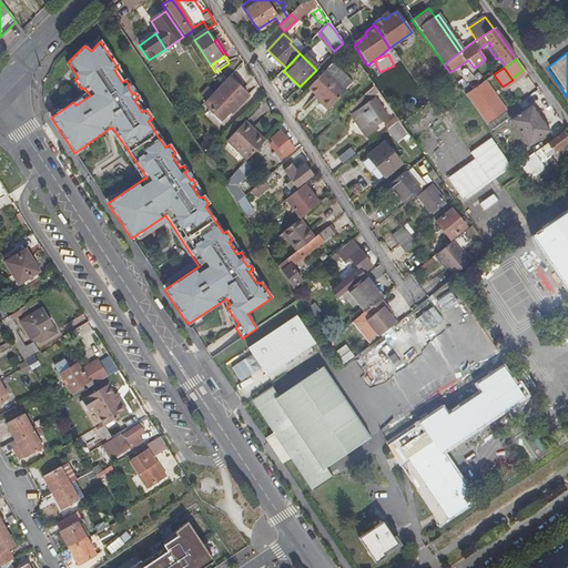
[(324,72),(308,89),(330,109),(345,92),(324,72)]
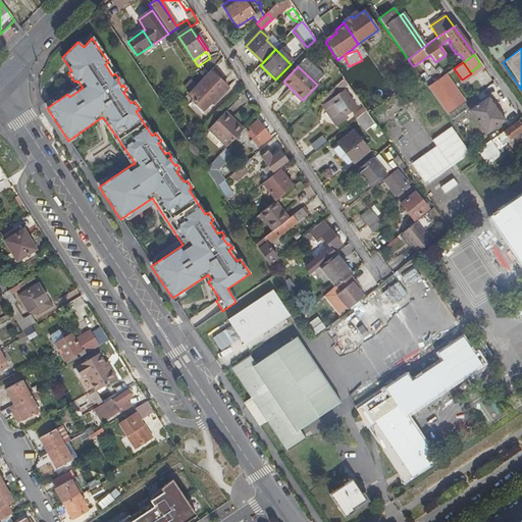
[(218,74),(212,70),(201,83),(188,96),(194,102),(193,102),(205,113),(228,88),(216,76),(218,74)]
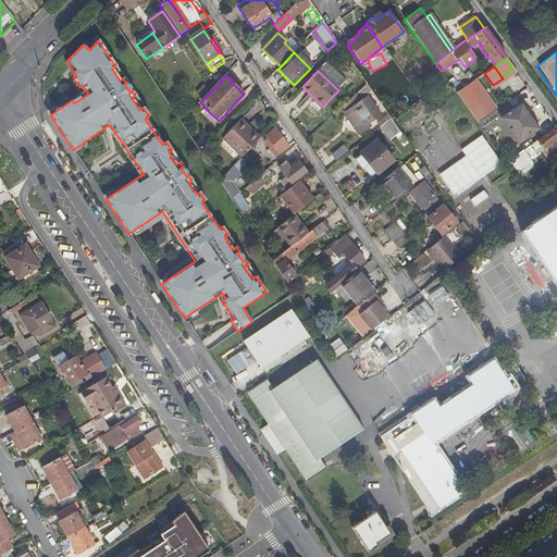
[(452,78),(447,82),(456,93),(460,90),(452,78)]
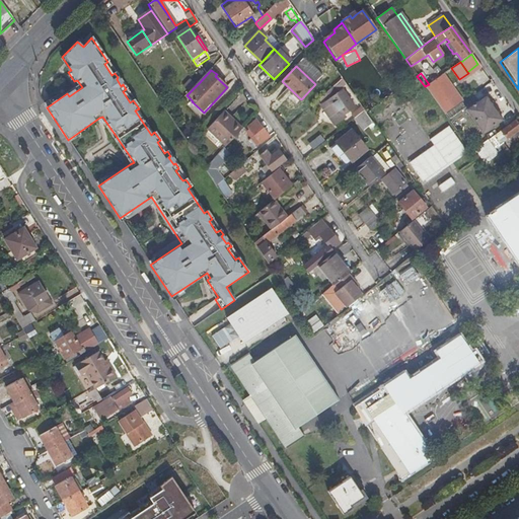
[(461,102),(442,74),(429,84),(425,86),(445,115),(461,102)]
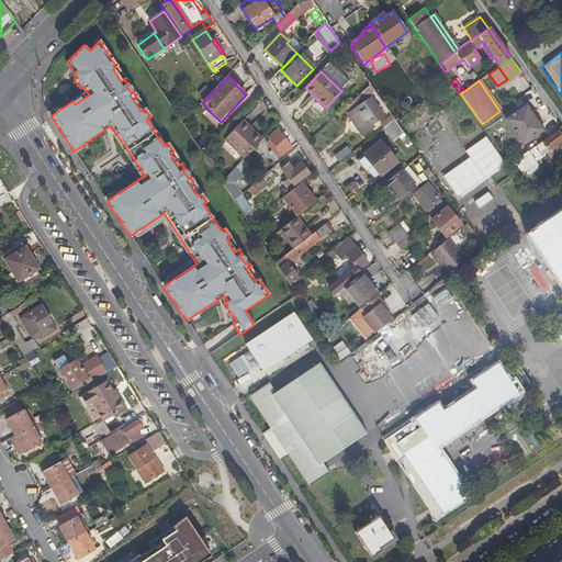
[(361,94),(363,98),(364,100),(373,92),(370,87),(361,94)]
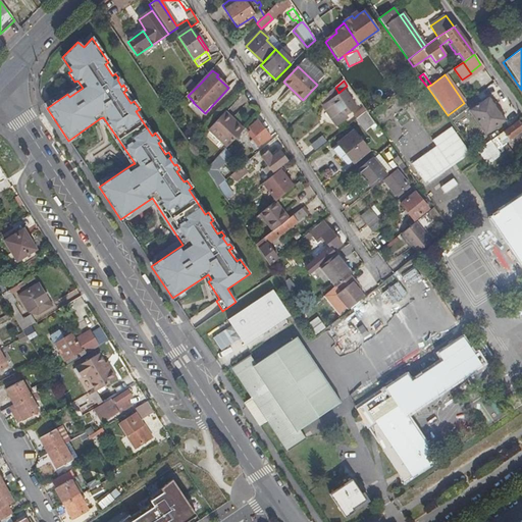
[(335,88),(328,94),(330,97),(337,91),(335,88)]
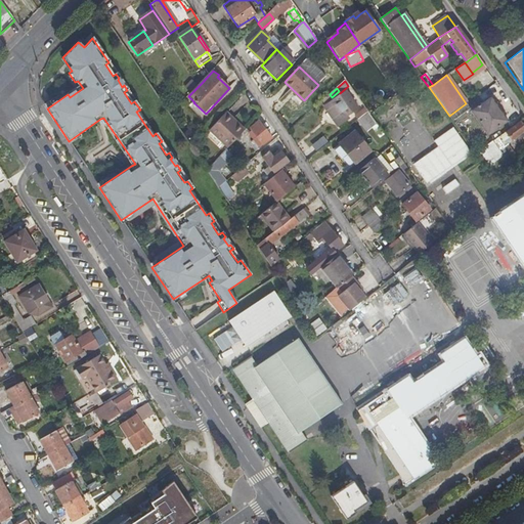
[(357,110),(346,91),(330,102),(328,106),(328,114),(330,117),(333,120),(337,121),(341,122),(343,121),(357,110)]
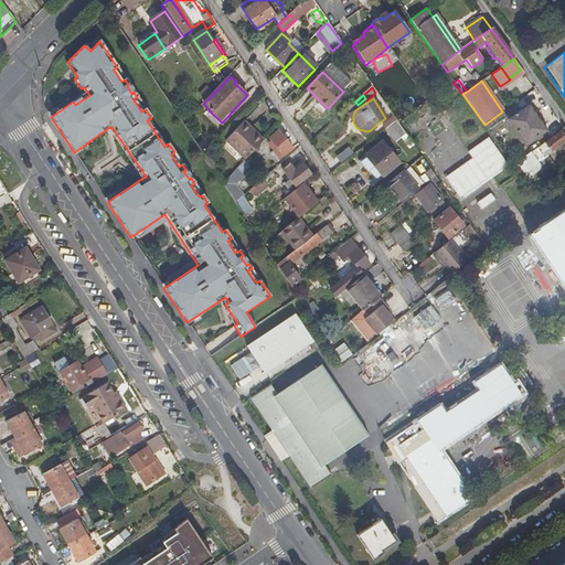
[(528,107),(508,120),(524,146),(544,131),(528,107)]
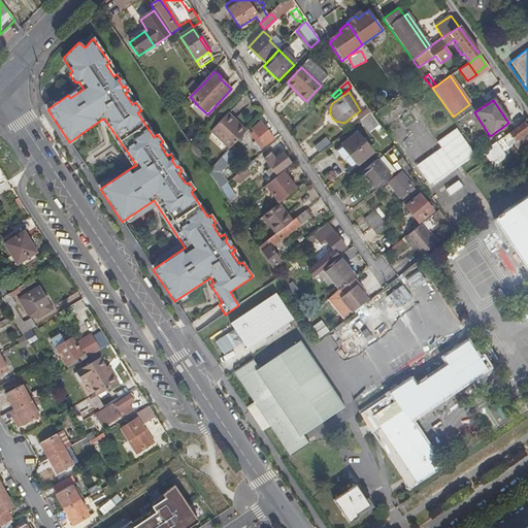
[(205,117),(207,114),(195,103),(193,105),(205,117)]
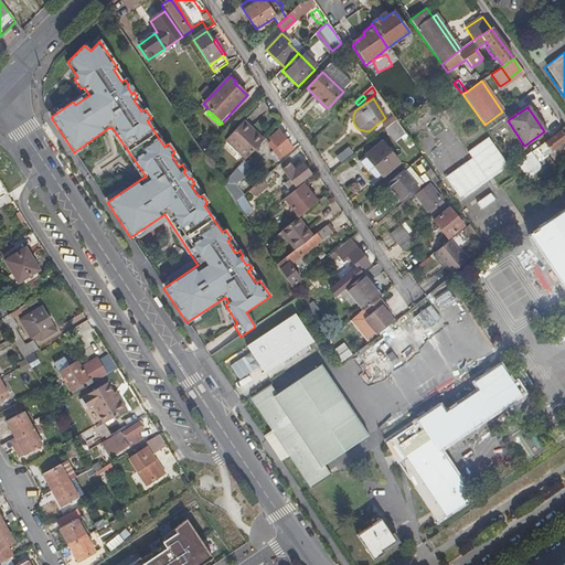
[(385,126),(386,128),(396,121),(393,118),(387,121),(388,123),(385,126)]
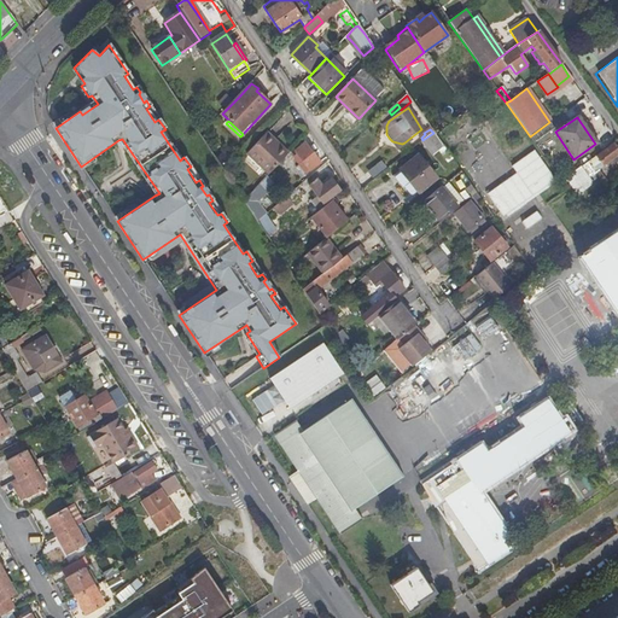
[(268,176),(286,156),(274,145),(277,143),(266,134),(246,156),(268,176)]
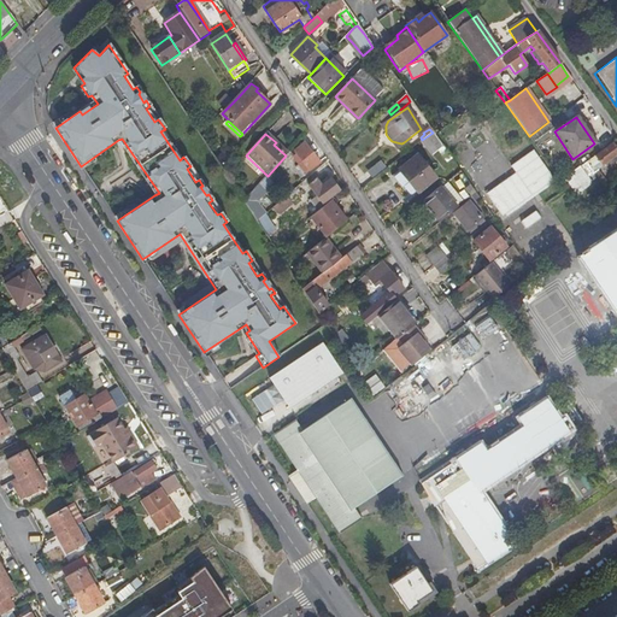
[(159,193),(122,139),(118,140),(154,195),(159,193)]
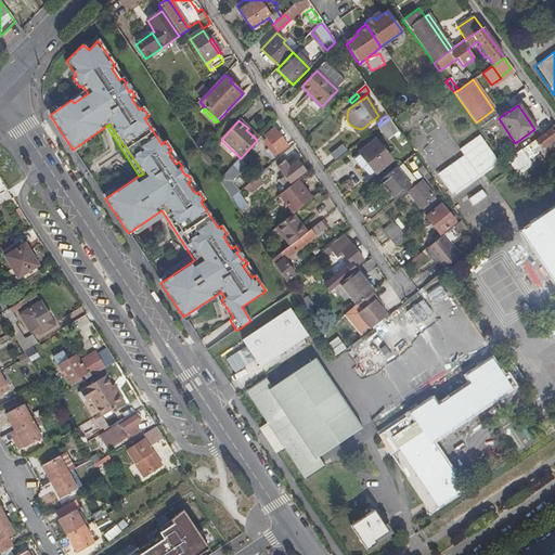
[(488,127),(481,131),(488,140),(493,136),(488,127)]
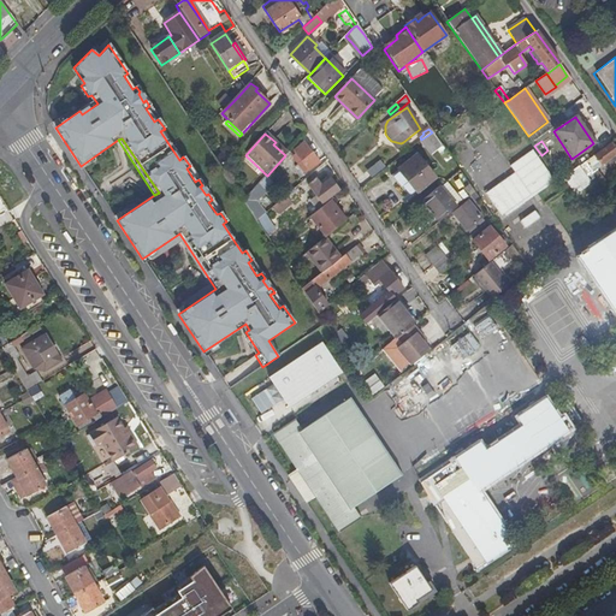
[(302,159),(297,164),(300,166),(297,167),(302,175),(318,161),(303,143),(295,152),(302,159)]
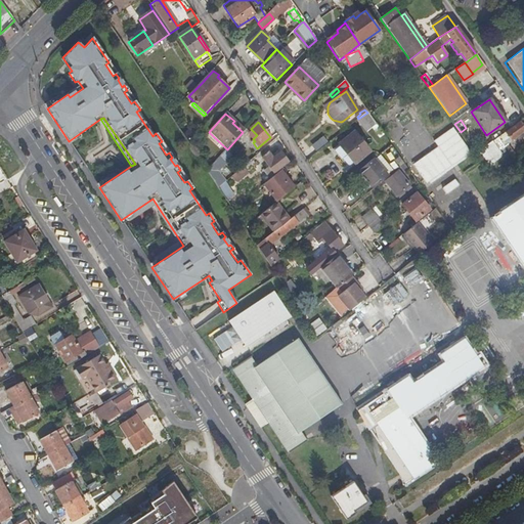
[(523,131),(523,128),(519,122),(505,133),(491,143),(499,155),(504,153),(501,150),(507,147),(505,145),(514,138),(516,141),(522,137),(520,134),(523,131)]
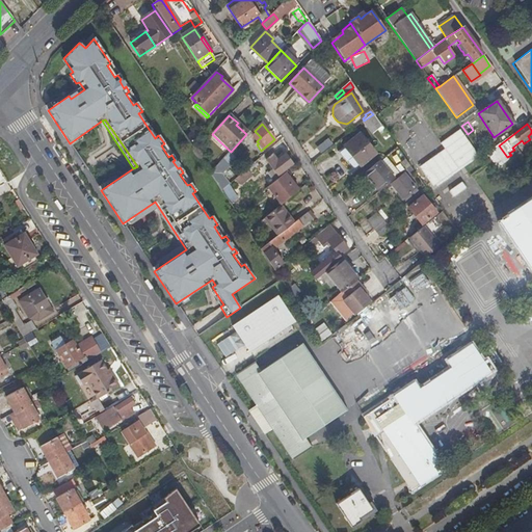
[(443,150),(418,166),(431,188),(478,158),(459,129),(439,142),(443,150)]
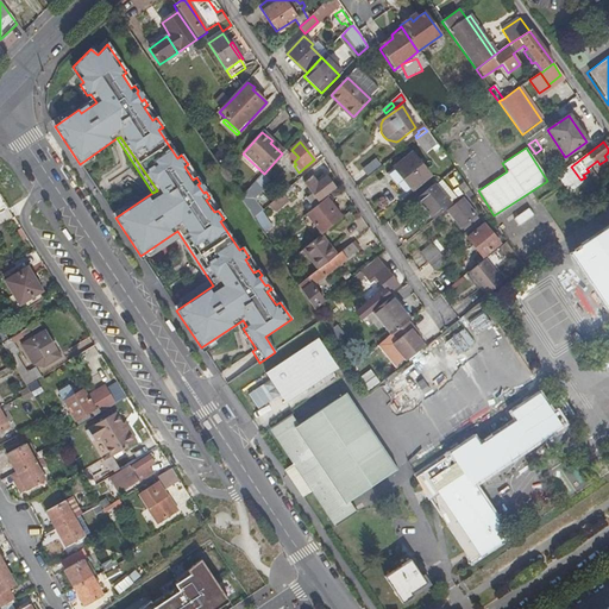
[(413,182),(426,173),(412,154),(385,175),(393,184),(406,174),(413,182)]
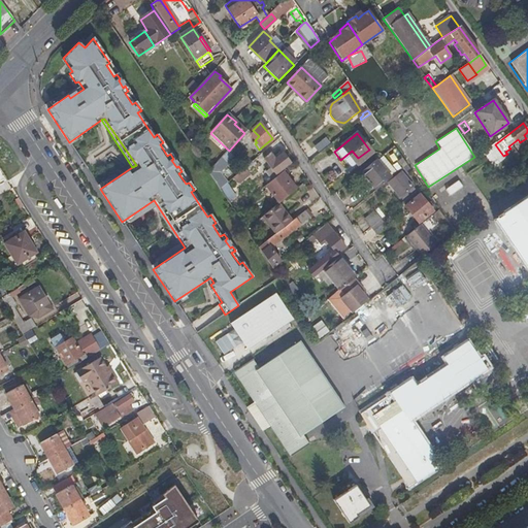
[(503,156),(495,144),(492,146),(480,155),(503,190),(520,177),(503,156)]
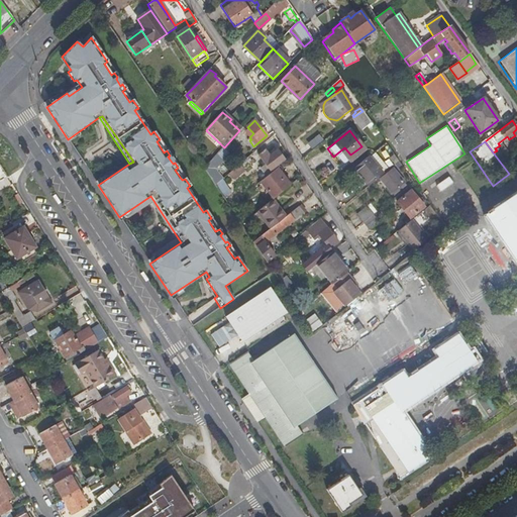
[(497,150),(493,152),(509,174),(516,168),(500,145),(495,148),(497,150)]
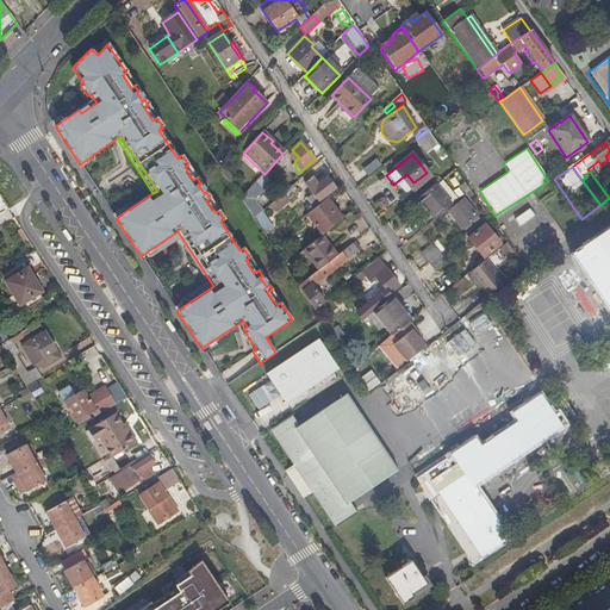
[(406,174),(393,185),(404,198),(430,176),(427,173),(414,182),(406,174)]
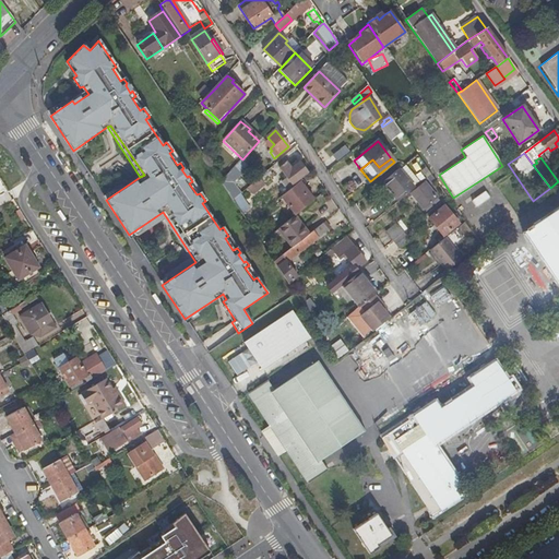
[(239,163),(233,169),(240,177),(248,170),(239,163)]
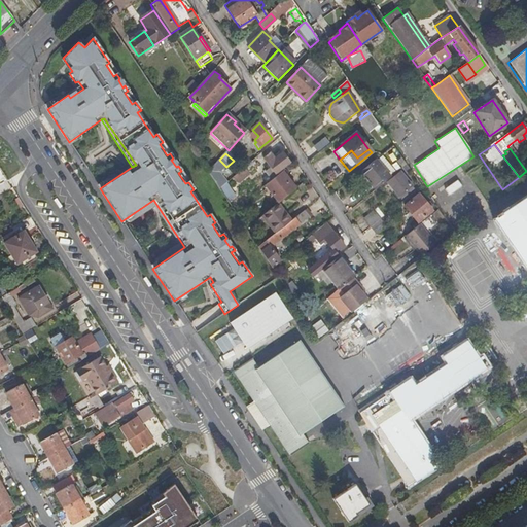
[(270,168),(265,174),(270,179),(288,162),(281,153),(273,160),(269,154),(262,160),(270,168)]
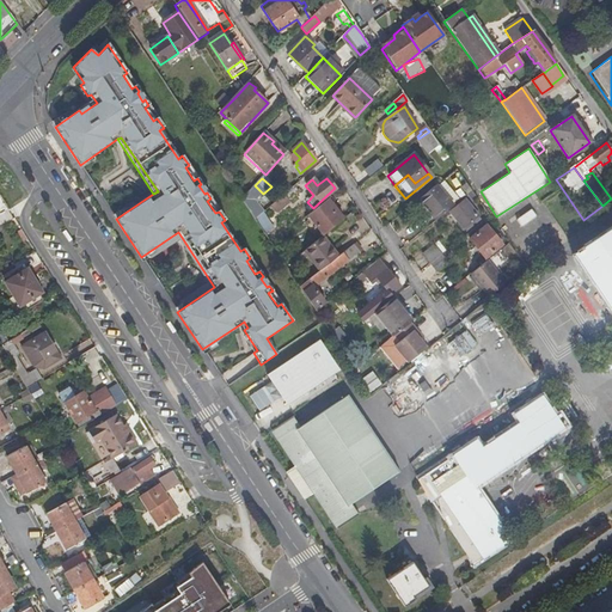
[(255,185),(242,200),(255,220),(263,213),(255,201),(263,194),(255,185)]
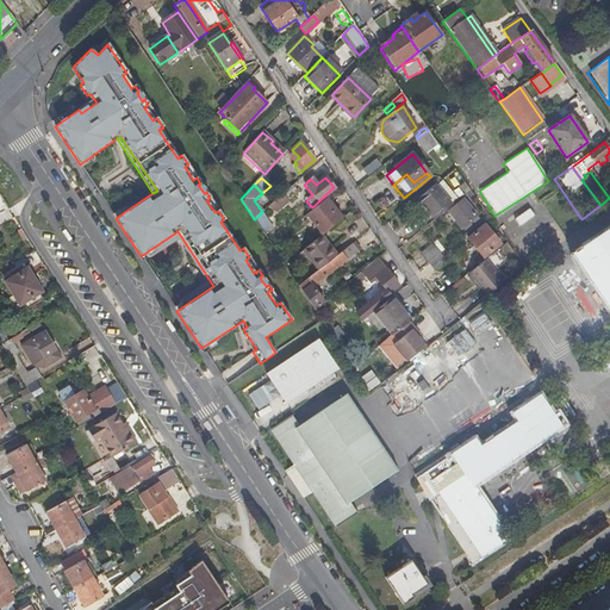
[(294,185),(282,195),(288,204),(302,192),(294,185)]
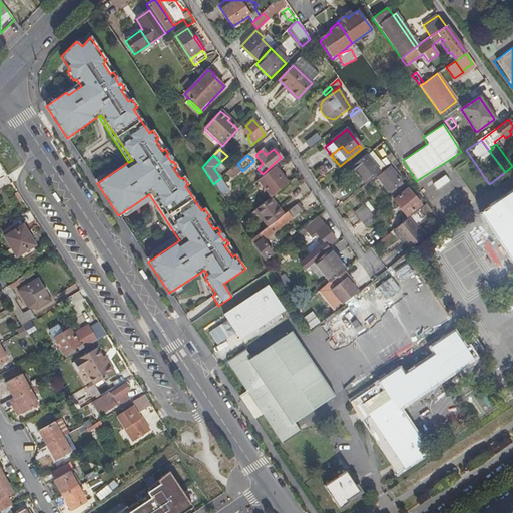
[(391,164),(395,161),(391,155),(386,158),(391,164)]
